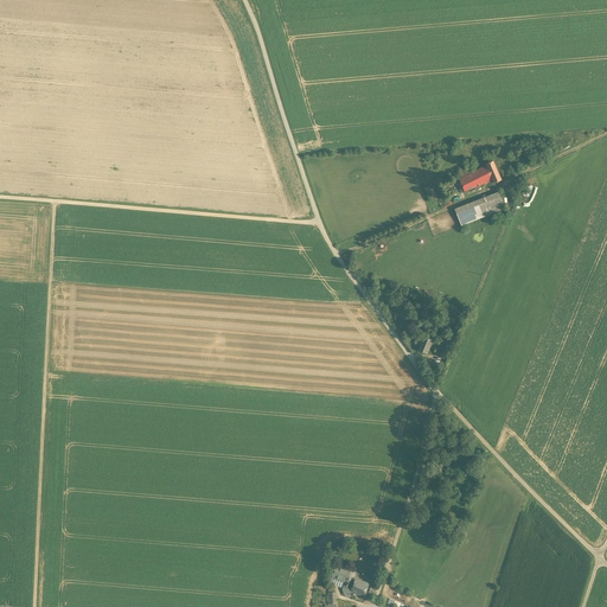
[(487,166),(478,170),(484,183),(493,179),(494,183),(502,179),(493,161),(486,165),(487,166)]
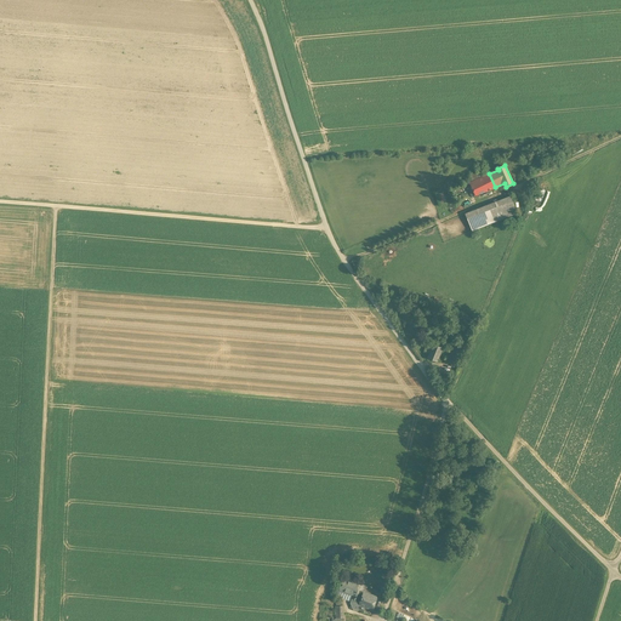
[(495,187),(489,174),(469,183),(476,195),(495,187)]
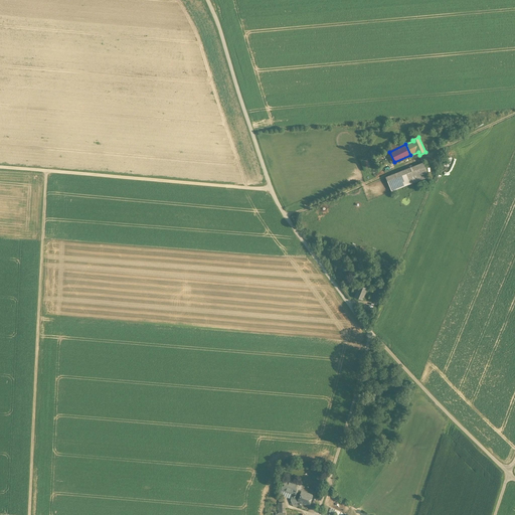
[(423,162),(385,177),(391,191),(428,177),(423,162)]
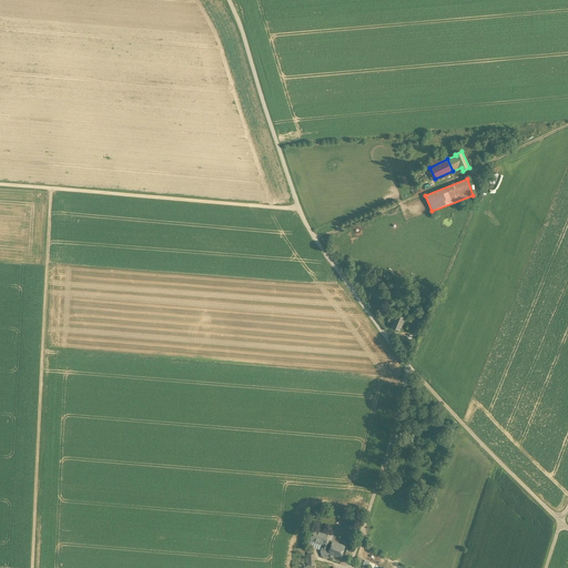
[(425,318),(416,314),(409,331),(418,334),(425,318)]
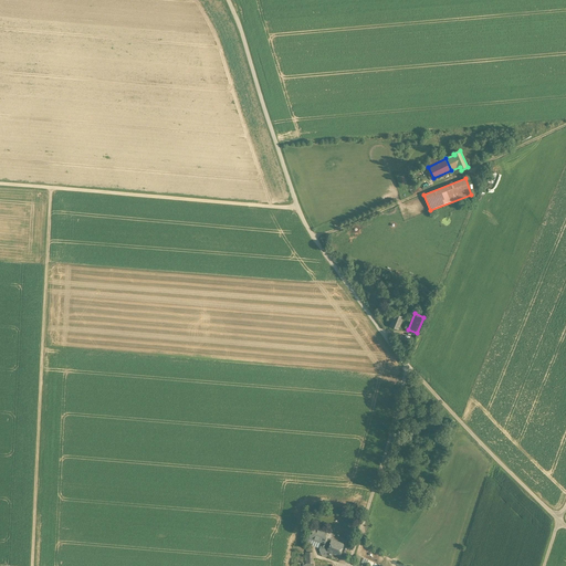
[(395,314),(391,322),(389,326),(398,331),(404,317),(395,314)]
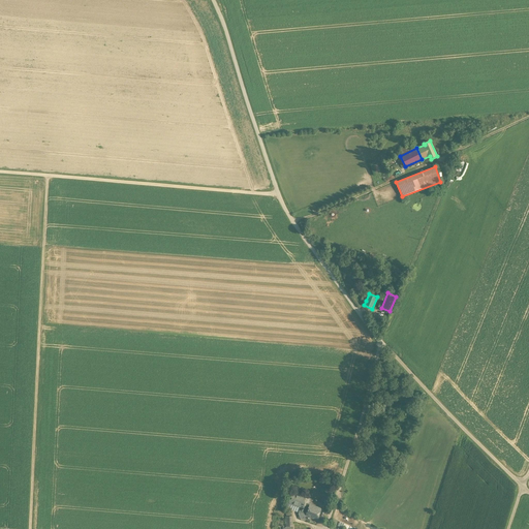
[(377,322),(373,315),(369,318),(376,330),(377,329),(379,327),(380,327),(377,322)]
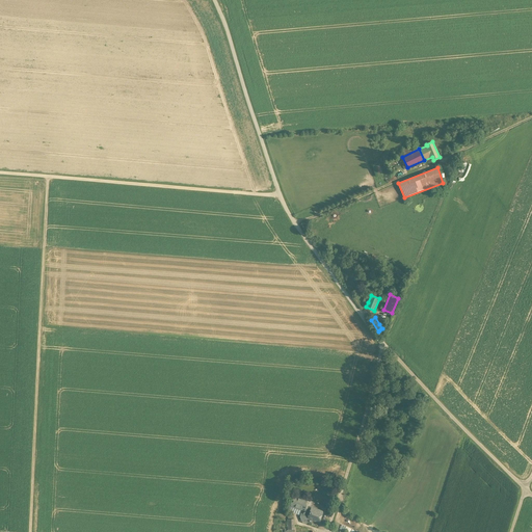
[(294,497),(292,505),(303,509),(306,505),(307,501),(294,497)]
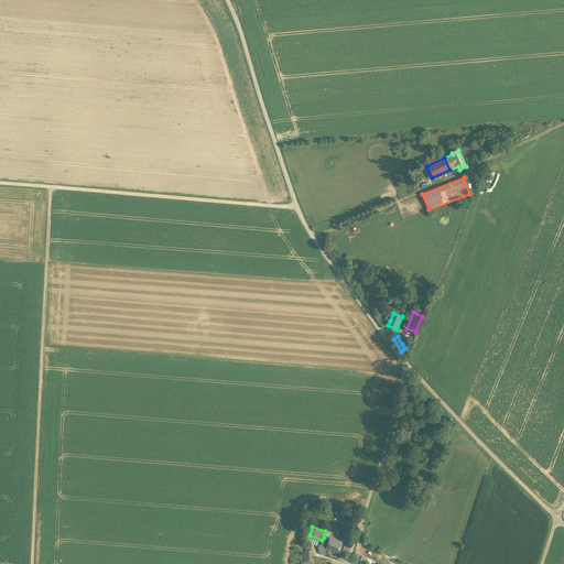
[(324,535),(322,540),(324,541),(322,545),(320,544),(318,549),(326,550),(331,538),(324,535)]
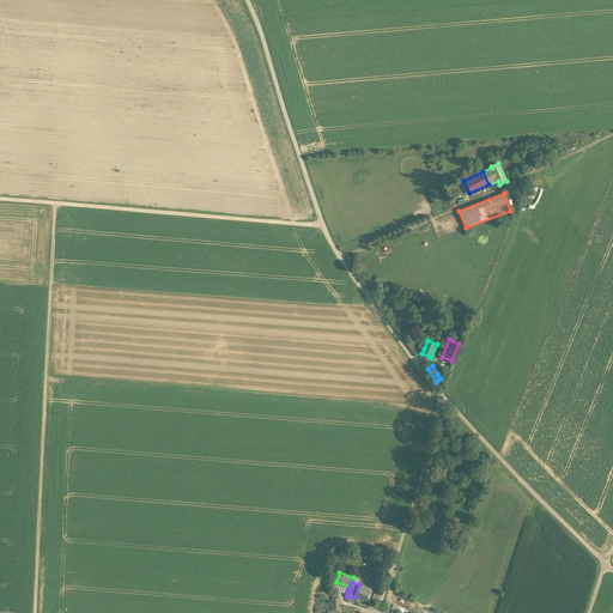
[(372,590),(359,584),(354,598),(368,602),(372,590)]
